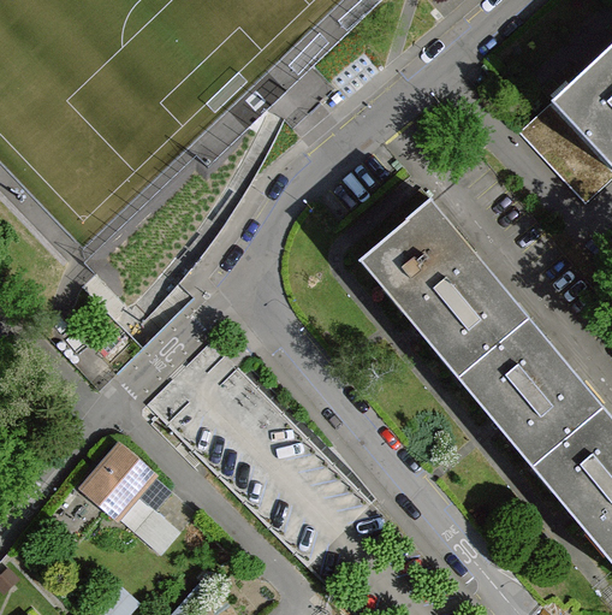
[(611,45),(551,104),(611,170),(611,45)]
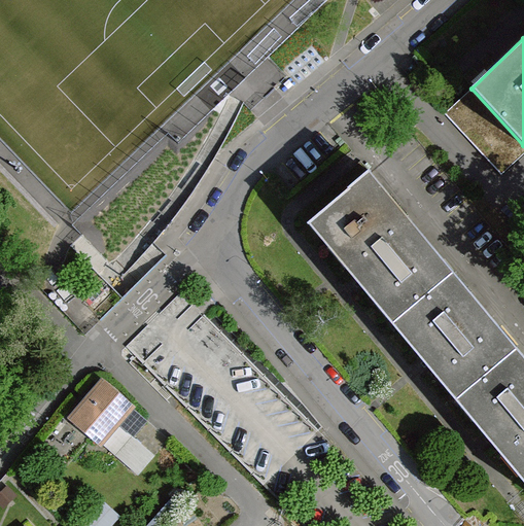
[(523,150),(523,145),(472,89),(443,114),(498,175),(523,150)]
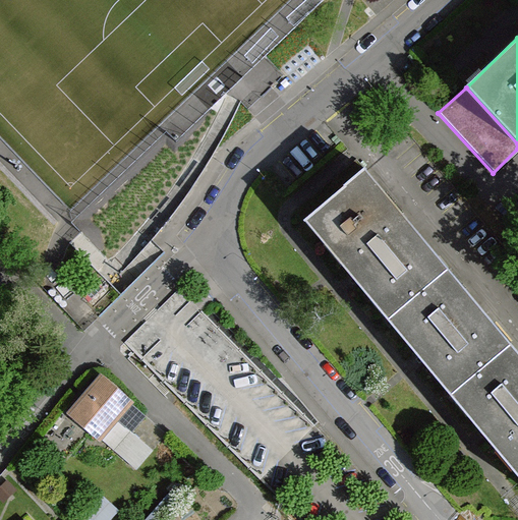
[(363,168),(302,220),(386,319),(447,268),(363,168)]
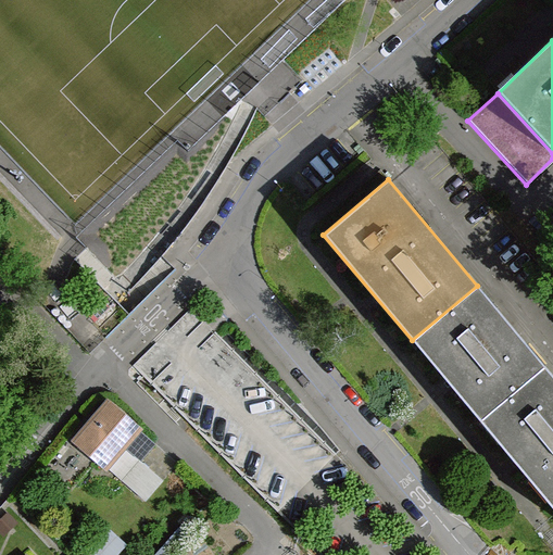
[(543,366),(477,286),(412,340),(479,420),(543,366)]
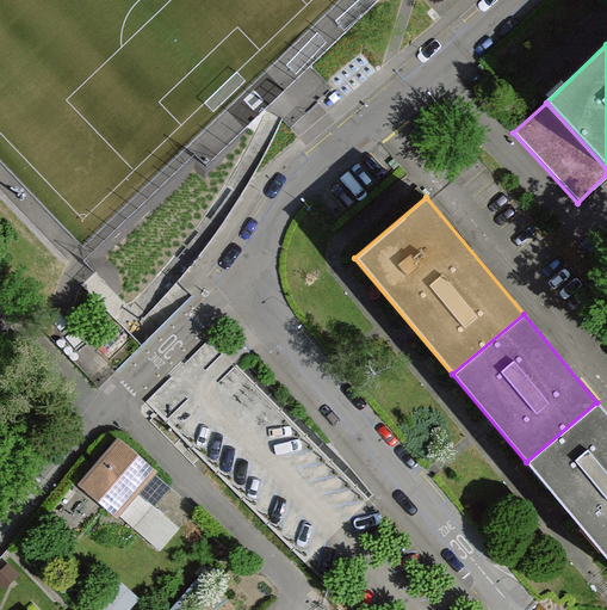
[(606,414),(596,402),(526,462),(606,559),(606,414)]
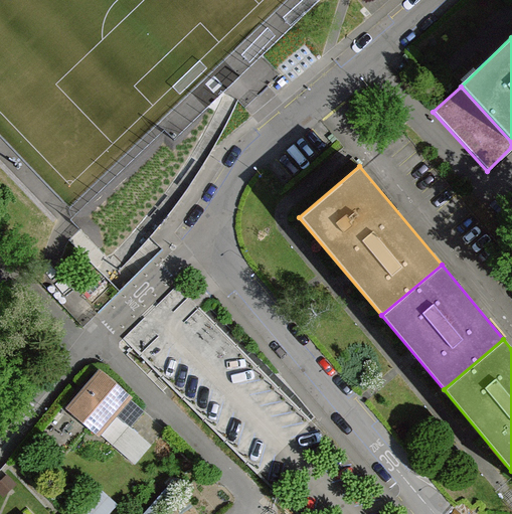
[(126,396),(100,373),(68,408),(96,431),(112,412),(126,396)]
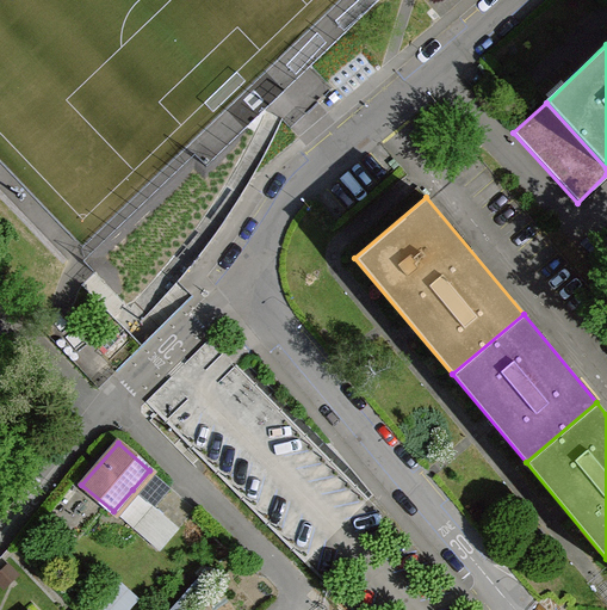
[(168,487),(149,470),(132,490),(153,505),(168,487)]
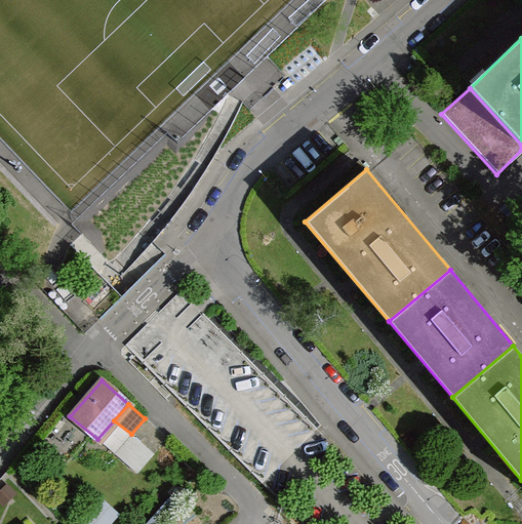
[(12,492),(5,483),(0,487),(0,502),(12,492)]
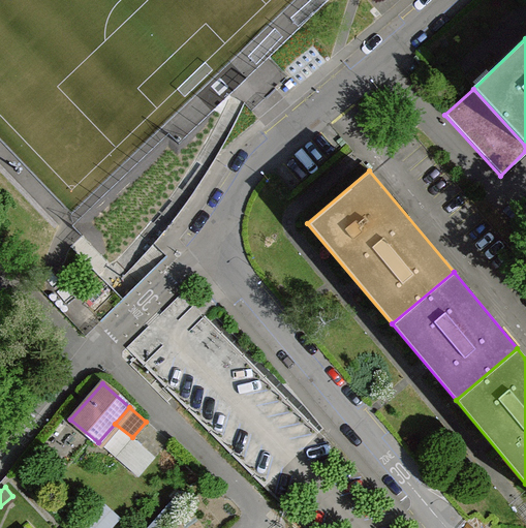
[(105,527),(117,517),(106,508),(87,527),(105,527)]
